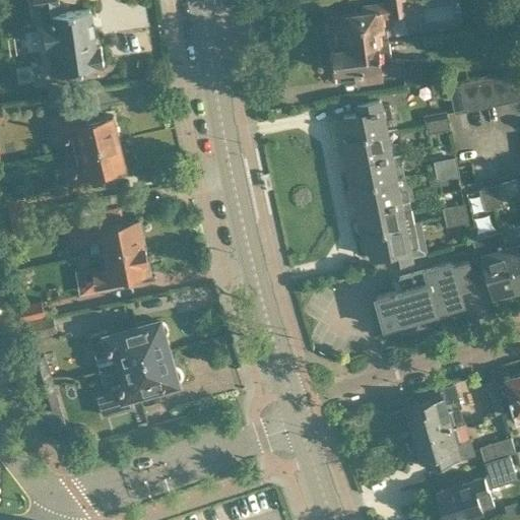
[(93,36),(89,8),(55,13),(53,4),(59,4),(58,0),(34,0),(36,8),(42,7),(47,44),(51,73),(63,72),(71,71),(82,69),(84,71),(93,70),(94,67),(98,67),(98,64),(104,63),(102,46),(95,47),(93,36)]
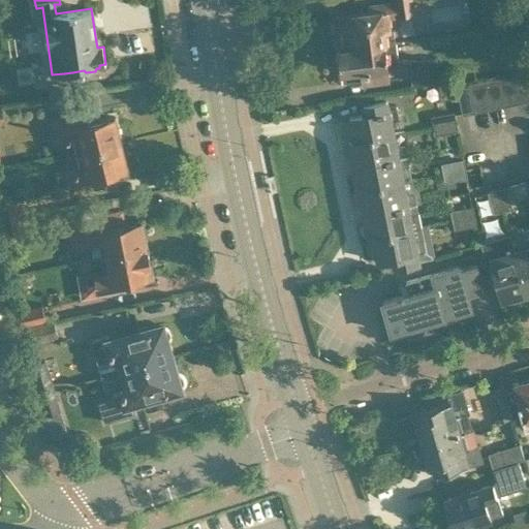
[(390,16),(394,16),(418,12),(416,0),(392,0),(392,1),(369,3),(370,11),(334,16),(339,50),(395,42),(394,28),(391,28),(390,16)]
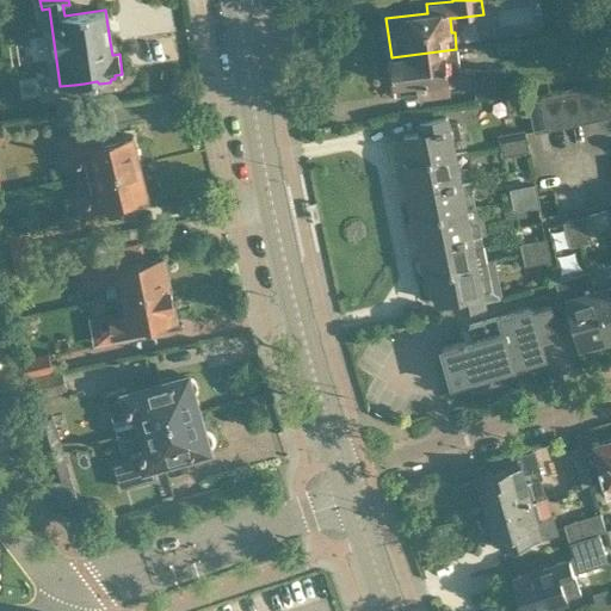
[(508,94),(505,67),(483,69),(482,67),(458,71),(456,49),(392,57),(392,62),(389,62),(390,75),(394,75),(396,96),(475,85),(476,99),(508,94)]
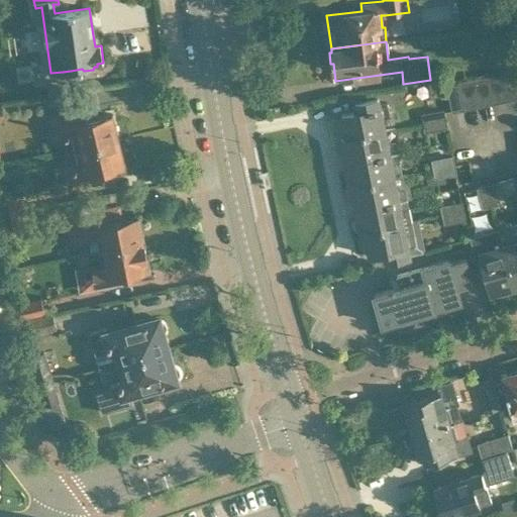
[(516,98),(516,72),(516,73),(502,75),(508,101),(516,98)]
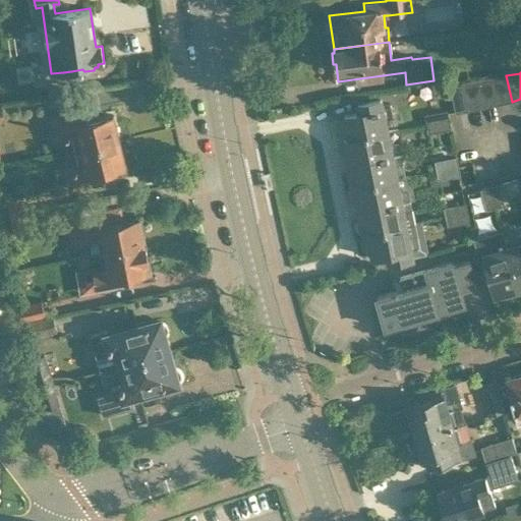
[(512,102),(506,75),(493,78),(498,105),(512,102)]
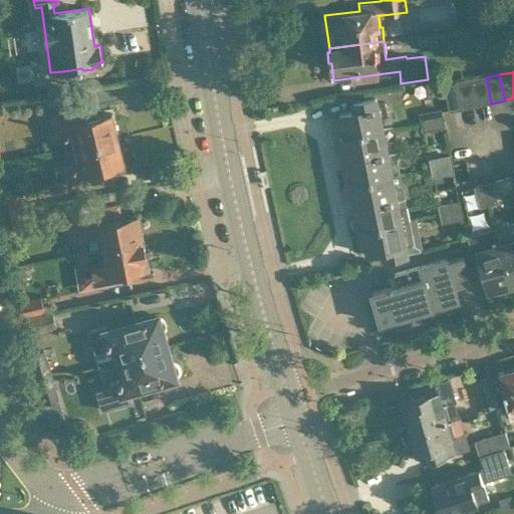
[(491,103),(486,77),(472,80),(477,105),(491,103)]
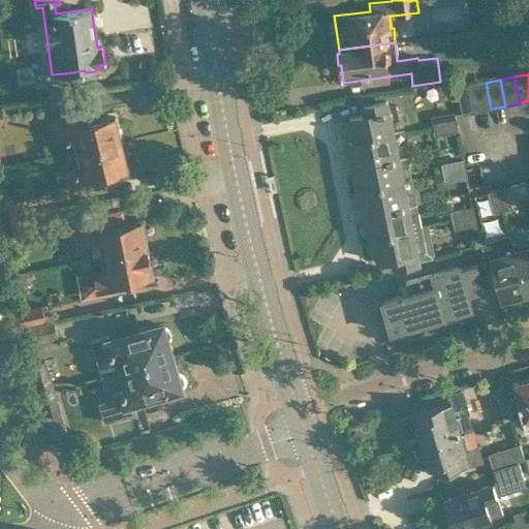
[(454,81),(439,83),(442,98),(460,94),(463,115),(476,112),(471,86),(456,89),(454,81)]
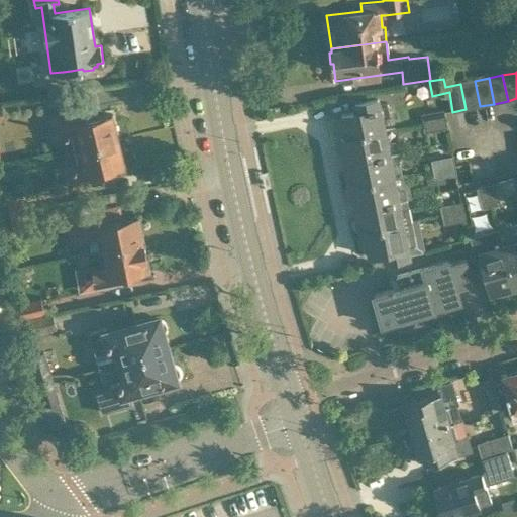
[(480,106),(475,81),(460,84),(466,109),(480,106)]
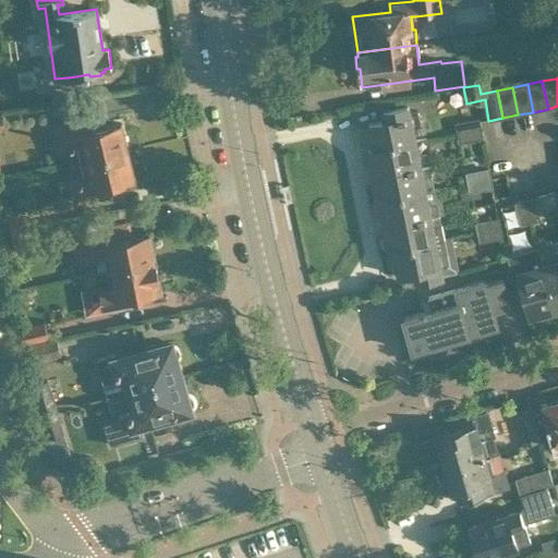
[(373,144),(374,147),(415,140),(412,124),(420,122),(417,111),(409,113),(408,106),(383,110),(386,119),(368,122),(368,124),(365,128),(368,142),(373,144)]
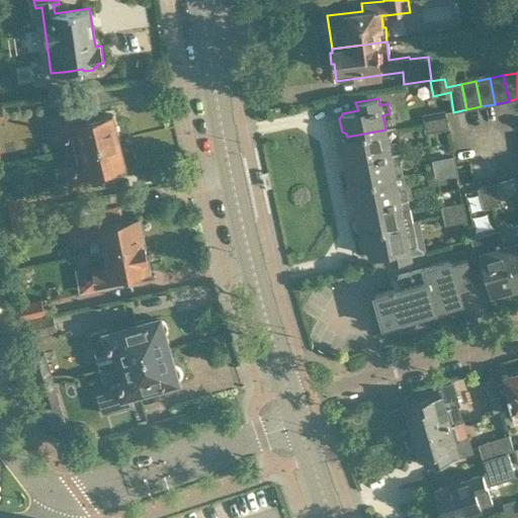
[(118,140),(112,114),(91,118),(89,107),(69,111),(53,115),(56,127),(59,139),(72,136),(76,150),(118,140)]
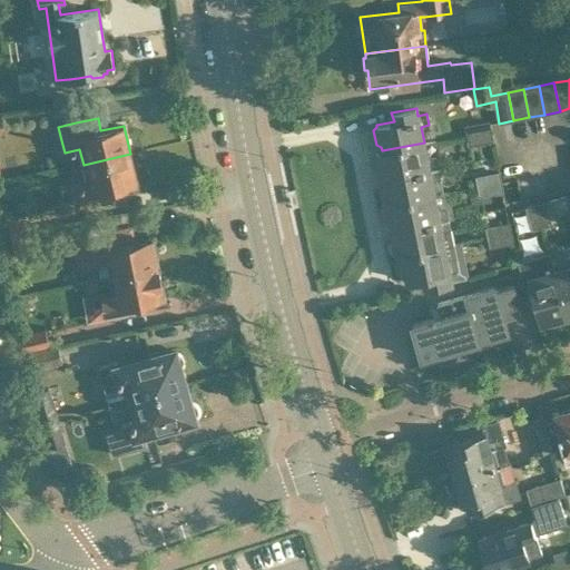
[(464,126),(467,135),(491,131),(489,120),(464,126)]
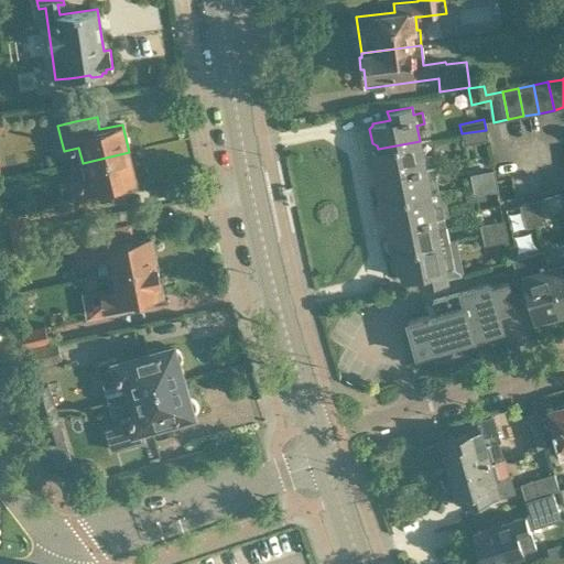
[(488,139),(486,130),(462,133),(464,144),(488,139)]
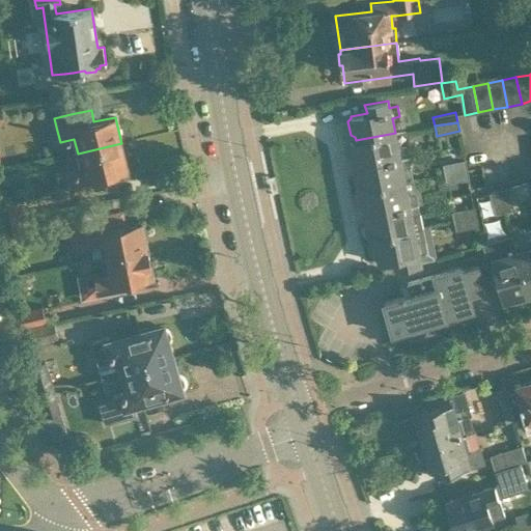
[(395,133),(356,140),(352,141),(352,142),(348,146),(351,158),(355,159),(356,166),(408,156),(406,145),(397,146),(395,133)]
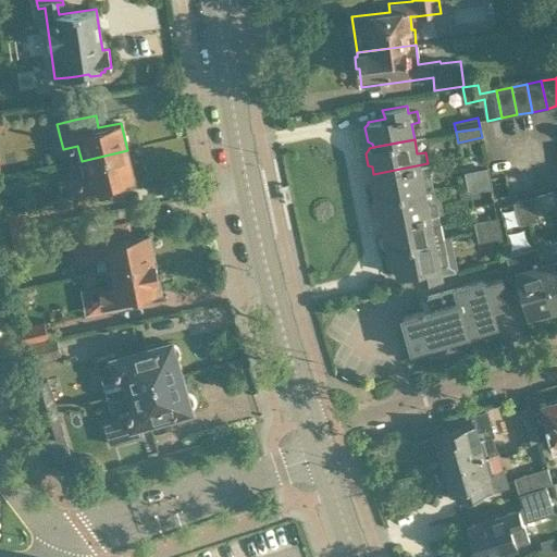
[(134,177),(127,150),(82,161),(85,176),(70,180),(75,202),(104,196),(103,192),(108,190),(107,184),(134,177)]
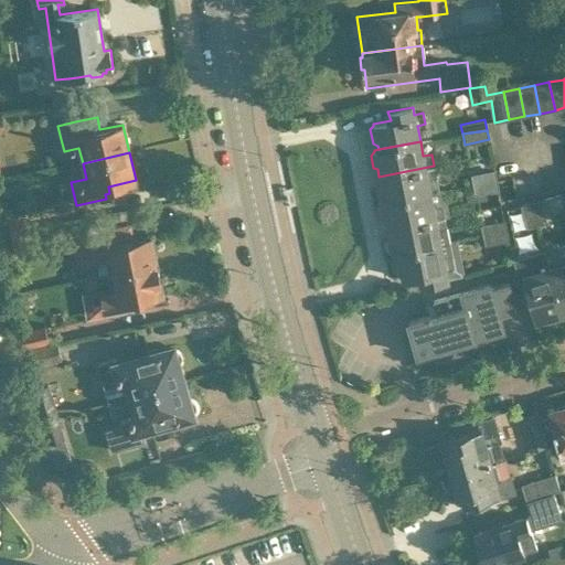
[(380,185),(376,188),(380,203),(430,193),(427,178),(436,176),(434,166),(383,177),(379,178),(380,185)]
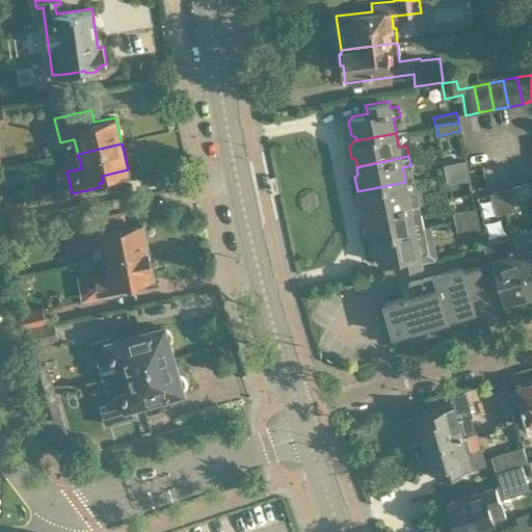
[(443,164),(445,174),(469,169),(467,160),(443,164)]
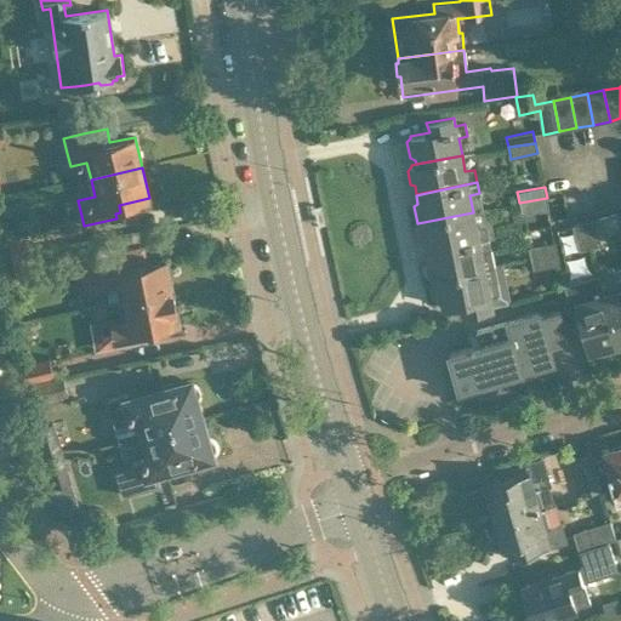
[(550,209),(547,198),(519,203),(522,215),(550,209)]
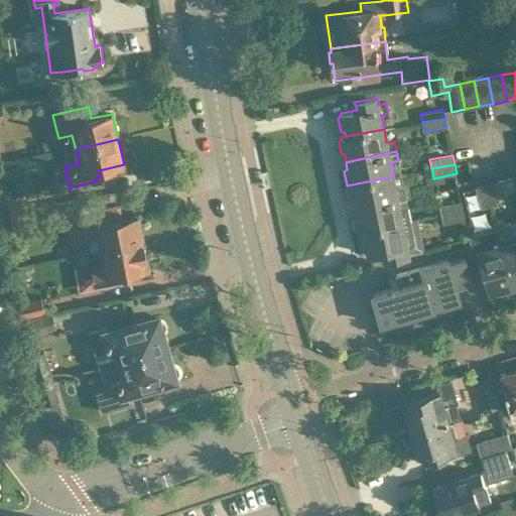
[(396,189),(393,176),(347,185),(350,200),(354,201),(355,208),(405,199),(403,187),(396,189)]
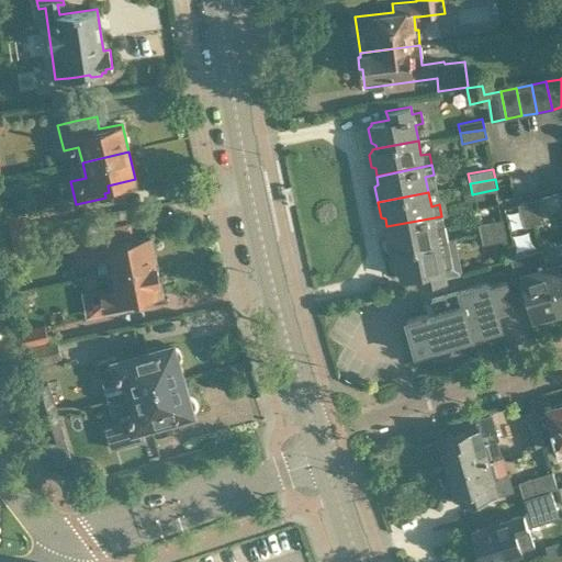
[(537,199),(528,202),(529,209),(535,225),(543,222),(537,199)]
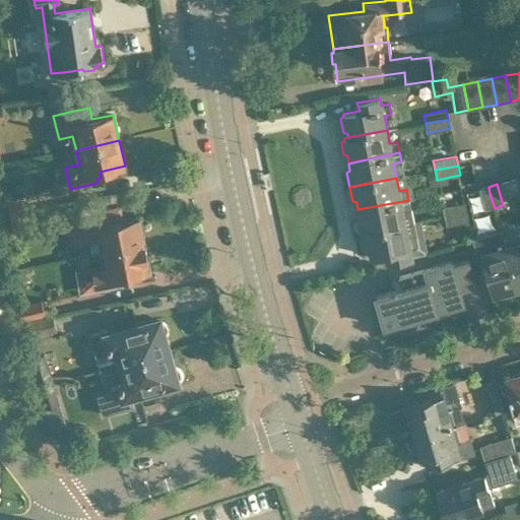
[(489,187),(479,189),(481,195),(490,193),(489,187)]
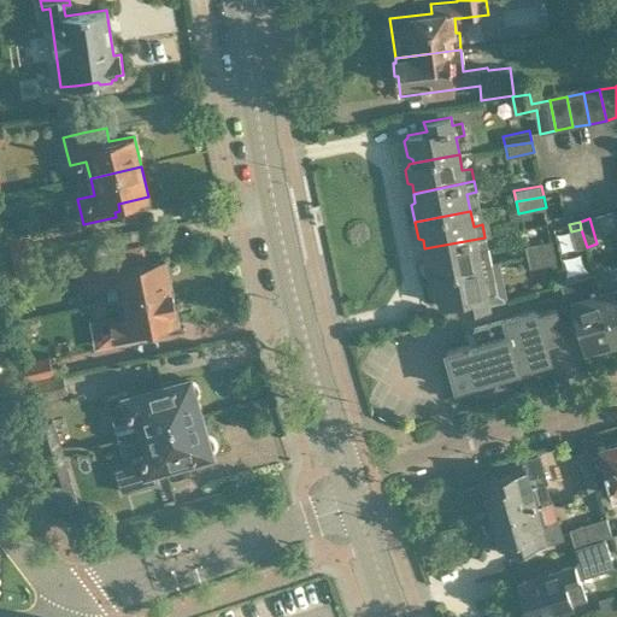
[(0,238),(0,257),(27,253),(23,234),(0,238)]
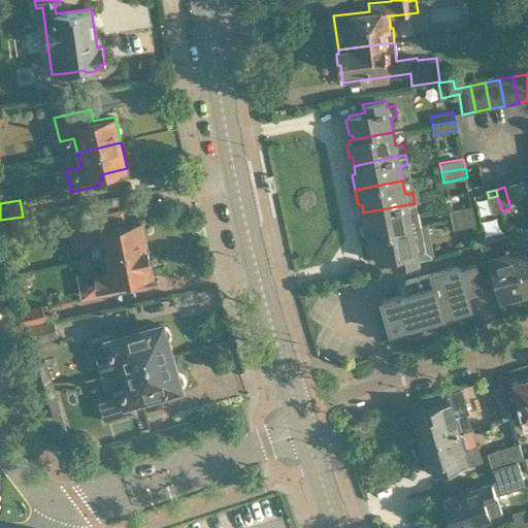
[(365,220),(362,223),(364,234),(368,236),(368,237),(373,236),(413,228),(409,216),(417,213),(415,203),(363,212),(365,220)]
